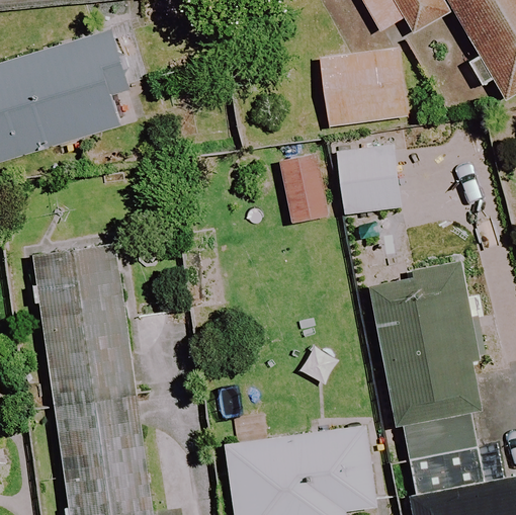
[(484,90),(494,84),(503,101),(515,93),(515,0),(362,0),(379,31),(404,18),(412,33),(454,10),(479,57),(468,63),(484,90)]
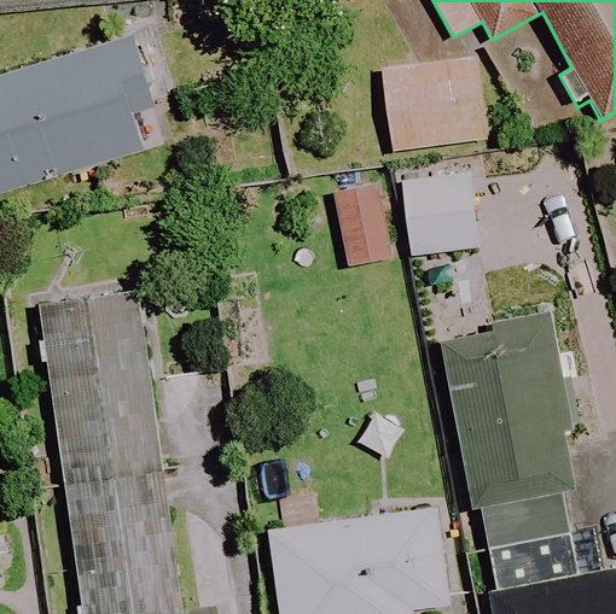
[(0,192),(147,148),(138,115),(154,110),(131,35),(115,41),(0,74),(0,192)]
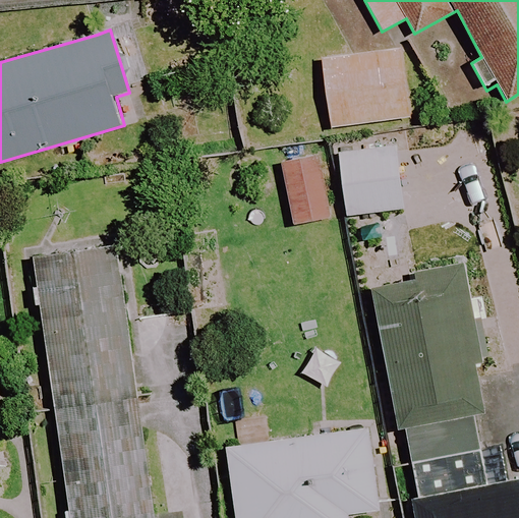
[(410,116),(400,48),(320,59),(330,127),(410,116)]
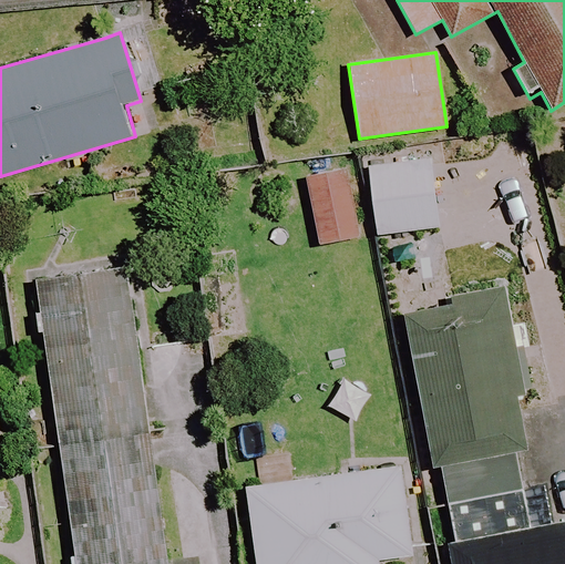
[(439,226),(431,159),(368,166),(376,233),(439,226)]
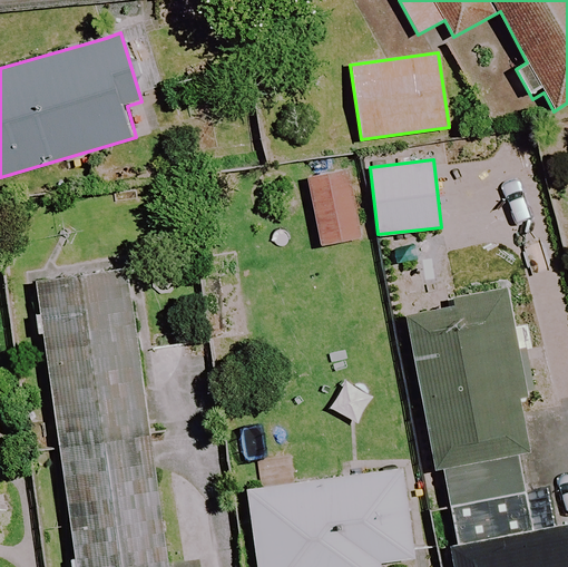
[(359,238),(345,169),(306,177),(320,246),(359,238)]
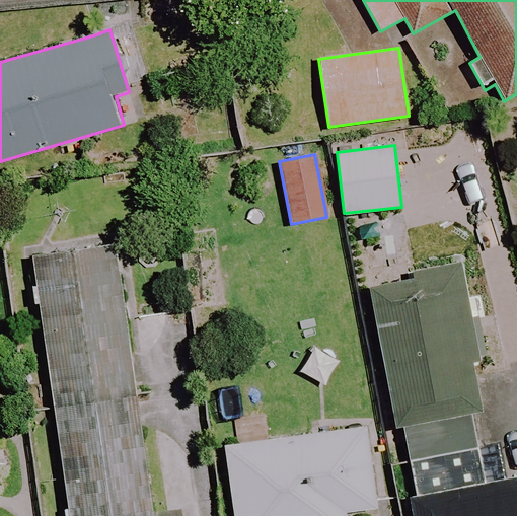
[(152,515),(152,508),(134,396),(163,391),(152,325),(124,330),(109,246),(30,260),(71,515),(152,515)]
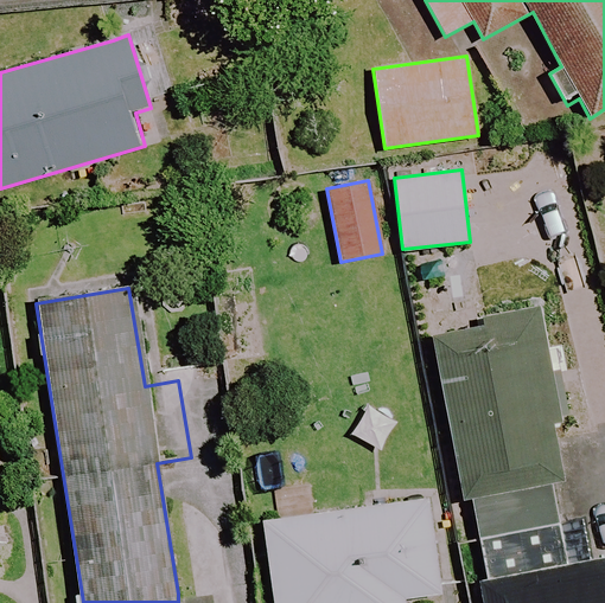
[(604,602),(604,556),(572,562),(534,307),(486,314),(488,327),(437,335),(460,496),(471,494),(488,602),(604,602)]
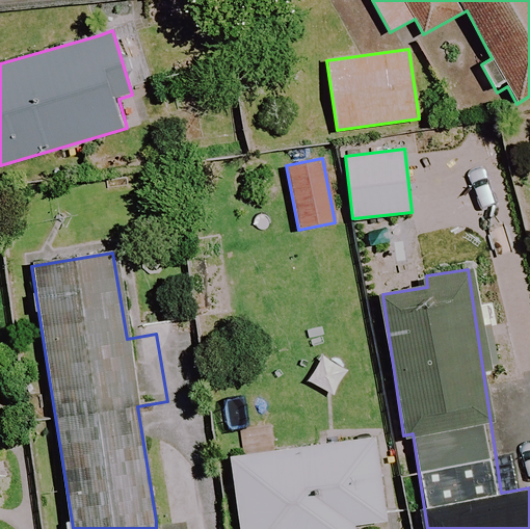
[(386,519),(374,435),(230,455),(240,528),(354,528),(354,524),(386,519)]
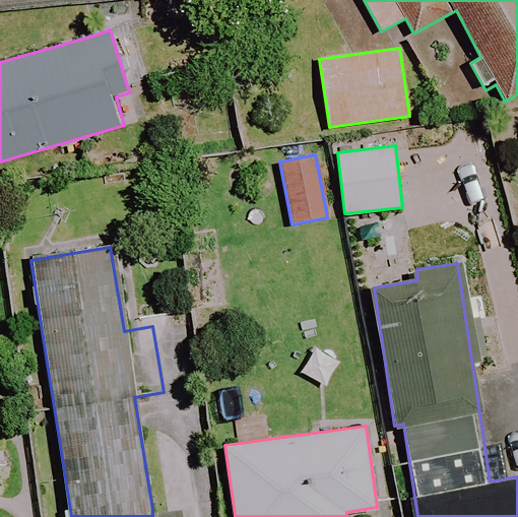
All buildings are outlined.
